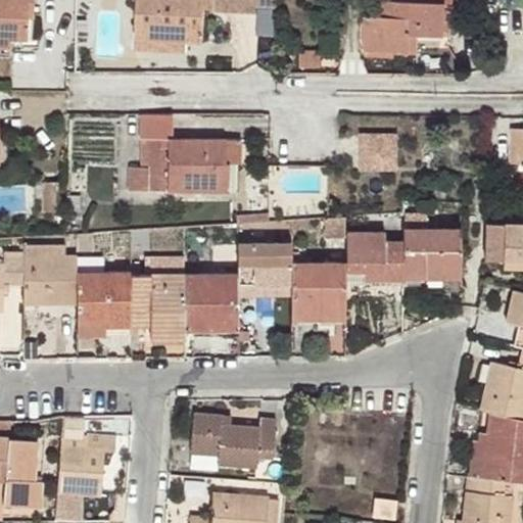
[(35,0),(0,0),(0,45),(12,46),(12,39),(28,39),(28,17),(29,0),(35,0)]
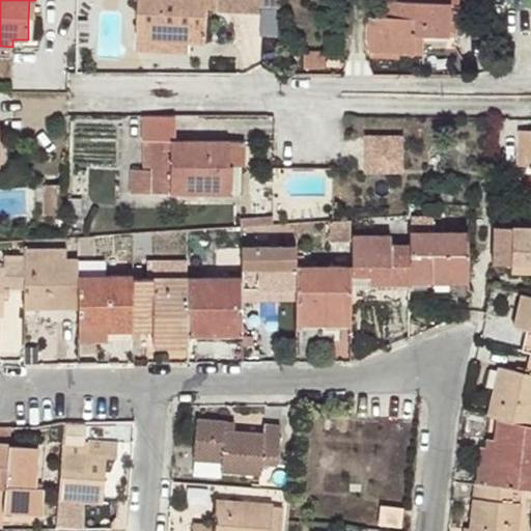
[(139,0),(138,31),(187,35),(187,43),(206,44),(208,6),(219,7),(219,0),(139,0)]
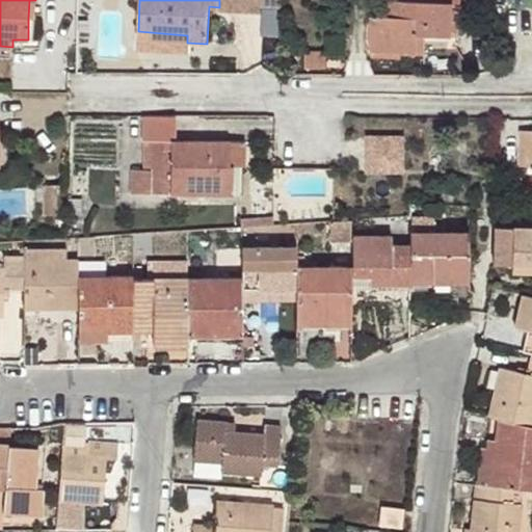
[(219,0),(219,7),(265,10),(265,4),(283,4),(283,0),(219,0)]
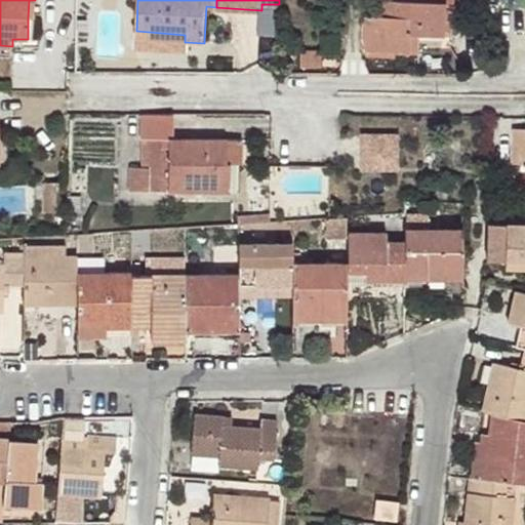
[(412,33),(421,35),(446,35),(447,0),(384,0),(384,15),(367,13),(366,50),(412,52),(412,33)]
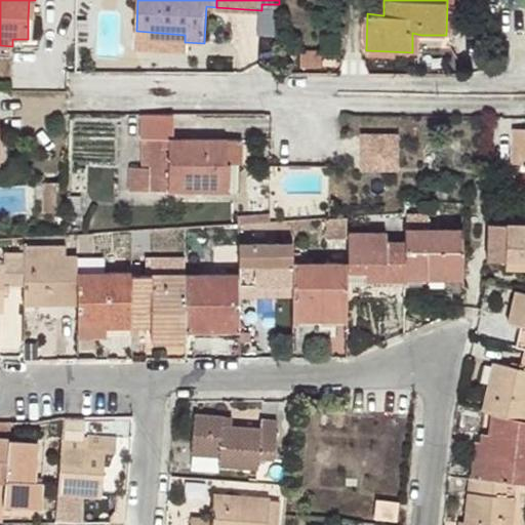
[(136,31),(136,39),(185,42),(185,35),(136,31)]
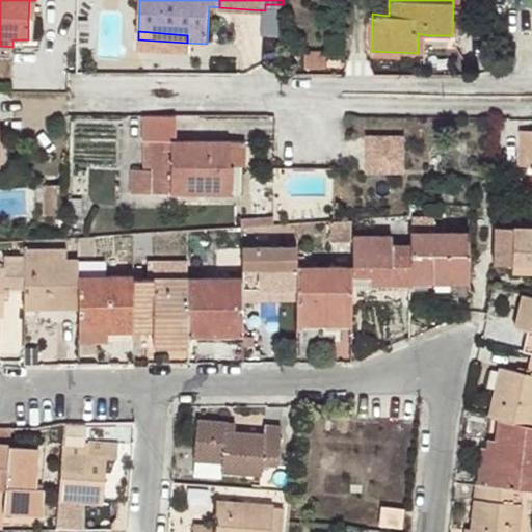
[(426,53),(427,35),(418,33),(418,53),(426,53)]
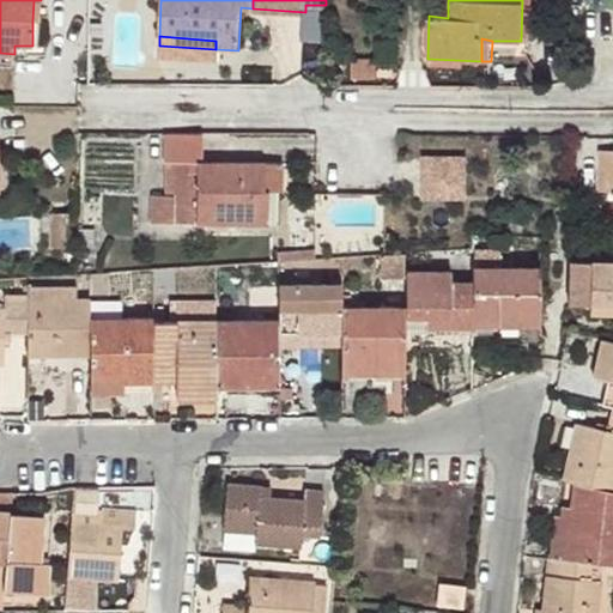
[(0,53),(0,61),(14,62),(14,54),(0,53)]
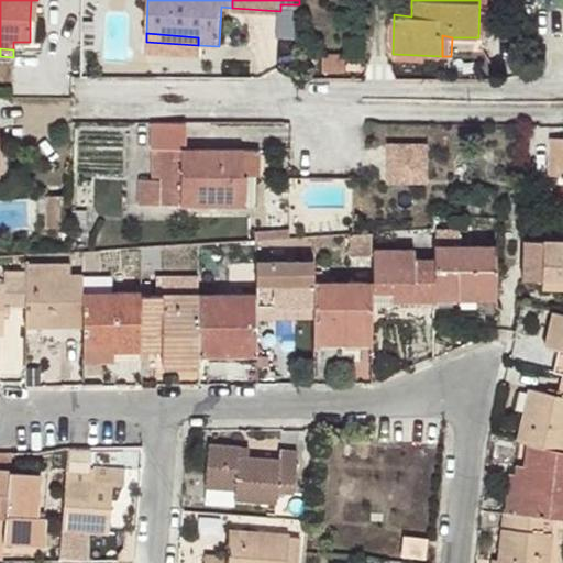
[(348,53),(326,53),(326,70),(346,70),(348,53)]
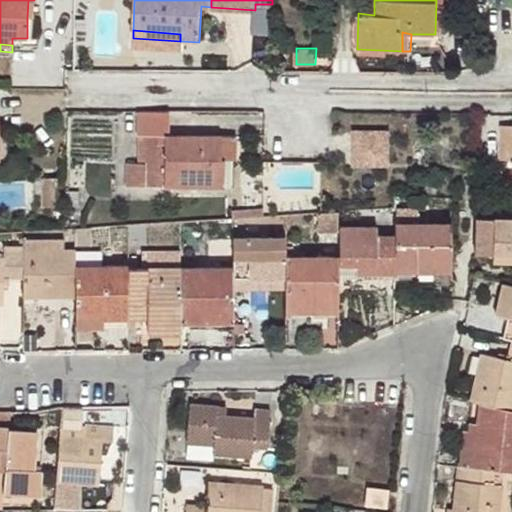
[(168,136),(168,111),(139,111),(140,136),(146,137),(146,136),(168,136)]
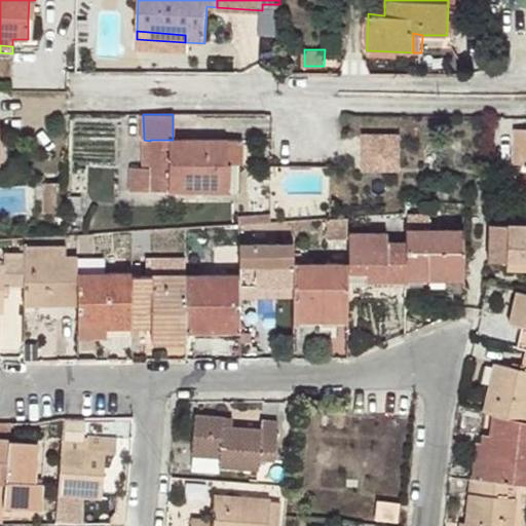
[(73,161),(119,161),(119,119),(73,119),(73,161)]
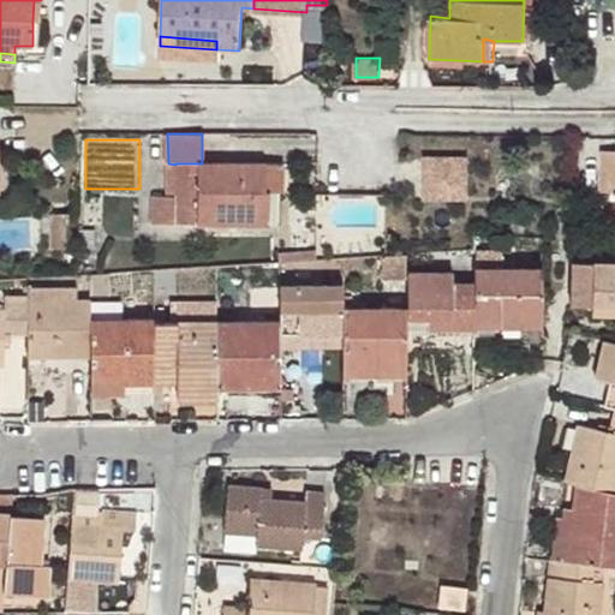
[(614,150),(599,150),(599,191),(614,191),(614,150)]
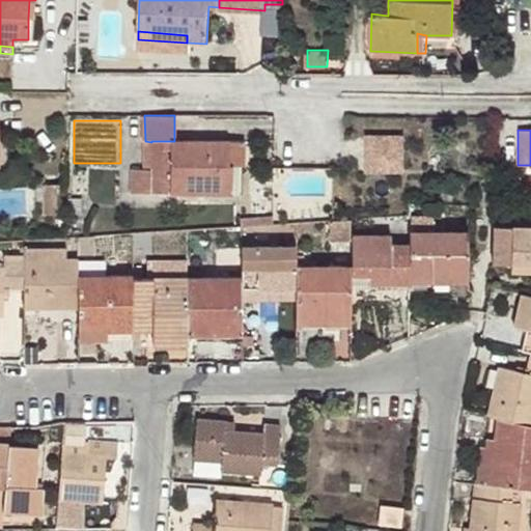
[(398,138),(365,137),(365,171),(398,171),(398,138)]
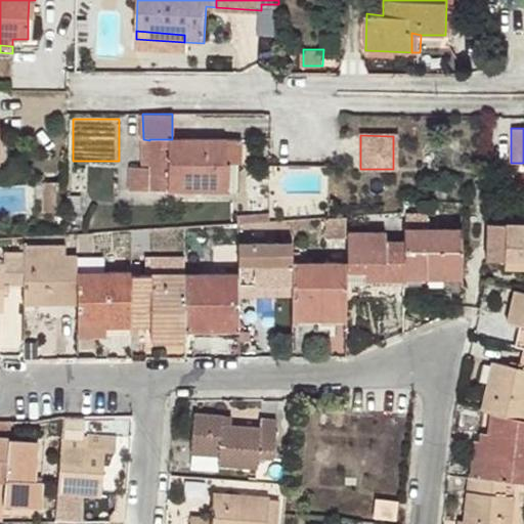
[(226,164),(226,139),(172,139),(149,139),(149,140),(149,167),(131,167),(130,190),(228,190),(230,164),(226,164)]
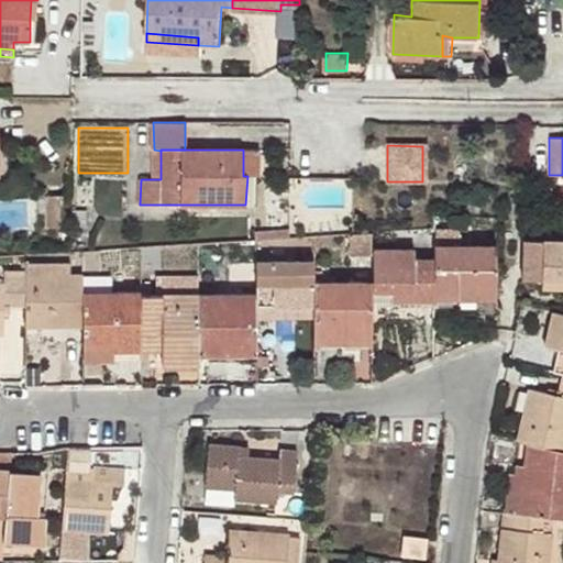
[(243,176),(247,176),(257,175),(258,150),(243,150),(243,176)]
